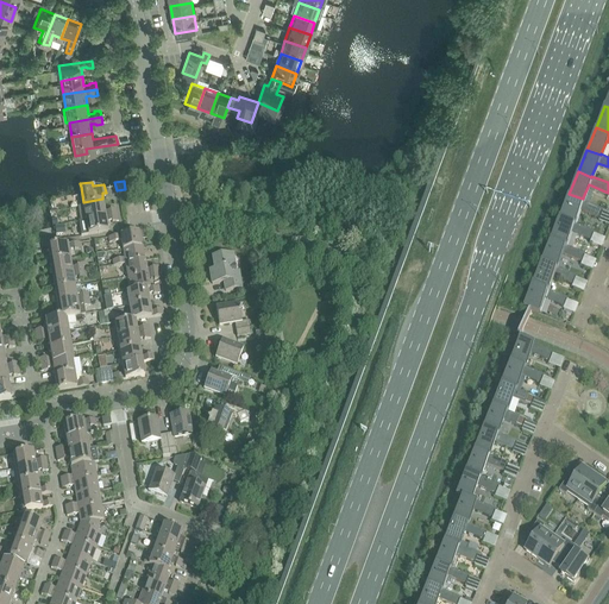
[(583,199),(569,194),(560,215),(573,221),(573,220),(579,207),(601,215),(604,207),(583,197),(583,199)]
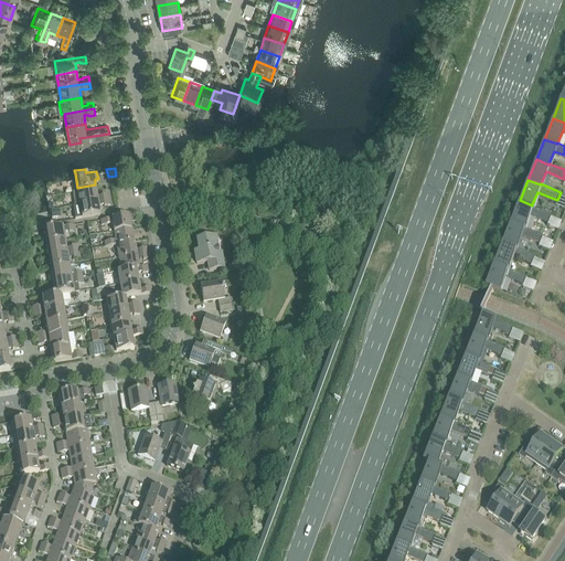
[(77,188),(80,201),(109,197),(108,190),(102,191),(103,192),(97,193),(95,184),(77,188)]
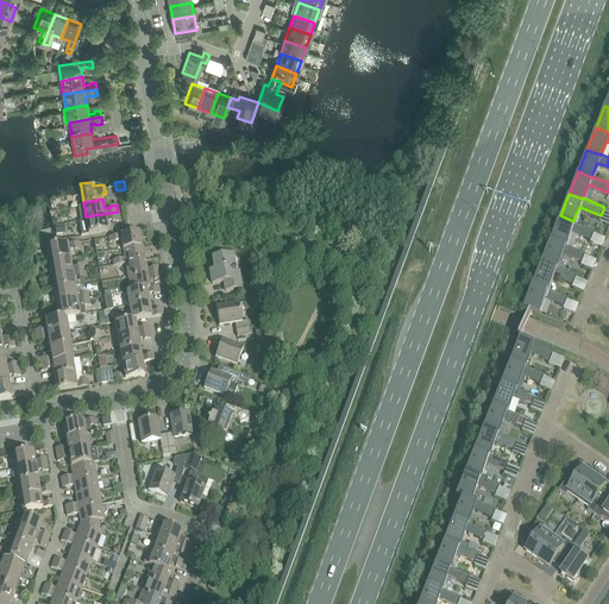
[(118,212),(86,216),(88,231),(108,227),(106,219),(112,218),(112,219),(119,218),(118,212)]
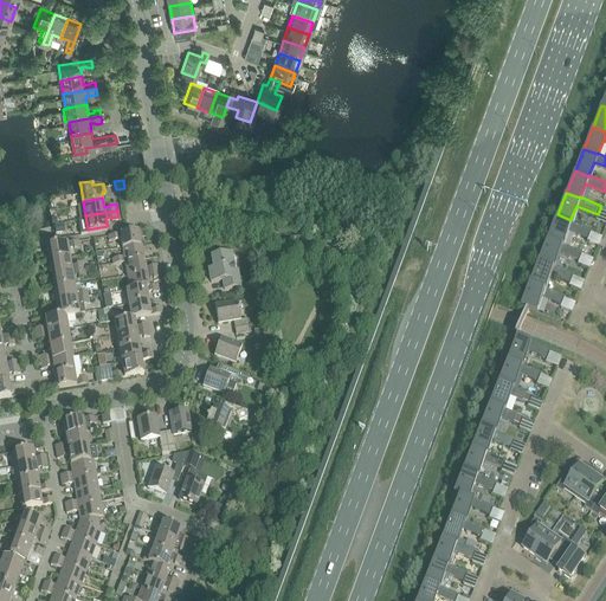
[(571,220),(558,214),(548,237),(562,241),(568,227),(590,237),(593,227),(571,219),(571,220)]
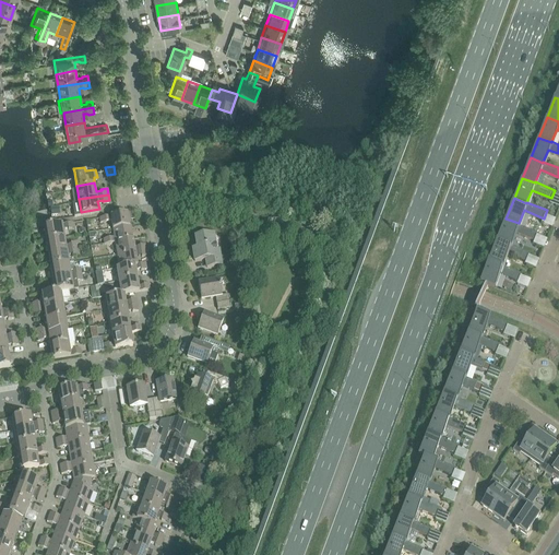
[(113,226),(131,223),(129,210),(99,214),(100,220),(111,217),(113,226)]
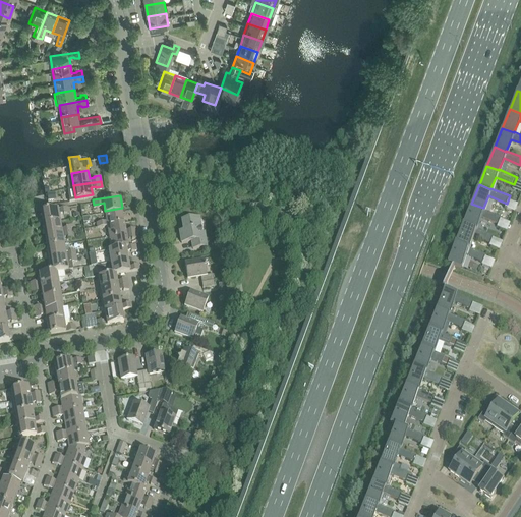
[(483,208),(471,204),(464,222),(475,227),(476,226),(480,215),(499,222),(502,215),(483,208)]
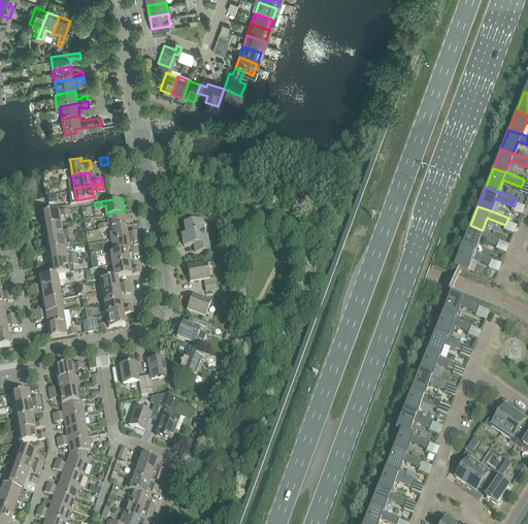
[(43,224),(61,221),(59,214),(64,213),(64,214),(70,213),(69,207),(41,211),(43,224)]
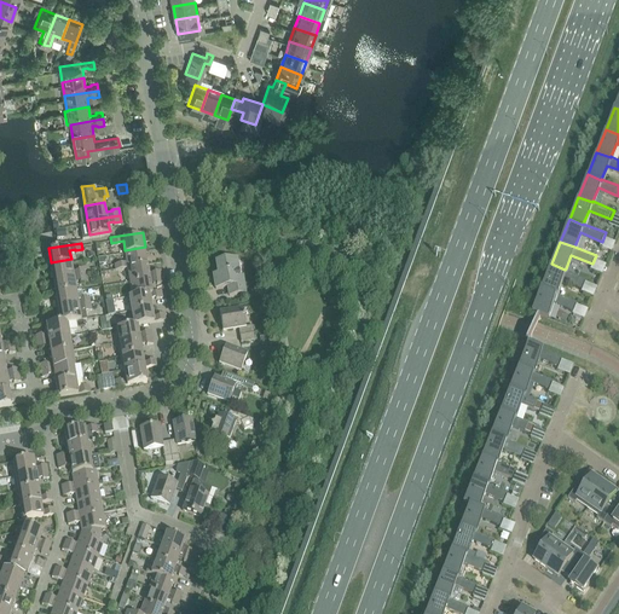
[(148,261),(145,247),(125,250),(127,259),(115,261),(115,266),(127,265),(148,261)]
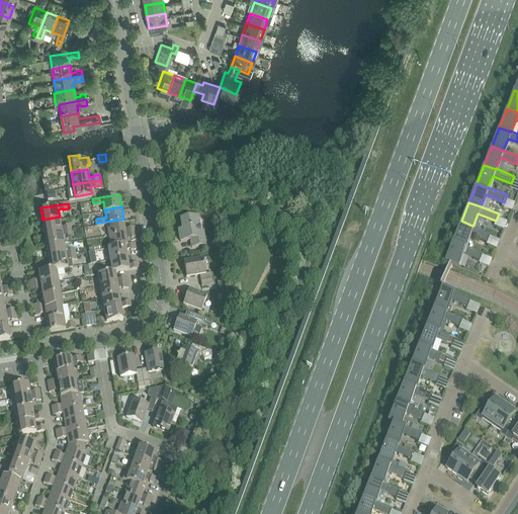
[(181,217),(182,227),(178,228),(180,239),(190,237),(192,244),(205,242),(202,228),(200,229),(198,213),(181,217)]
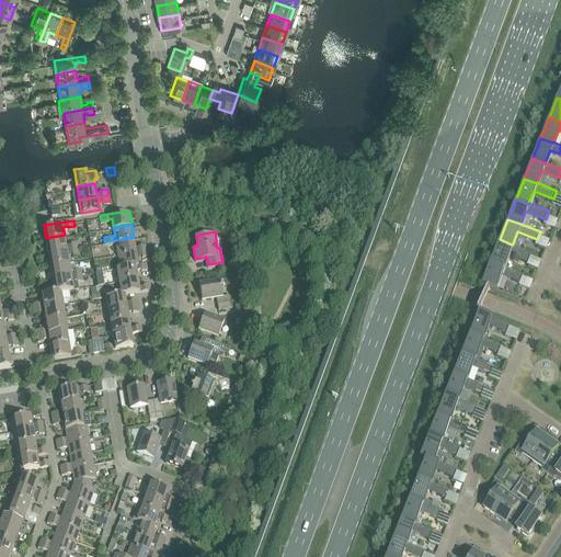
[(46,238),(48,251),(78,246),(77,240),(71,241),(71,242),(66,243),(65,235),(46,238)]
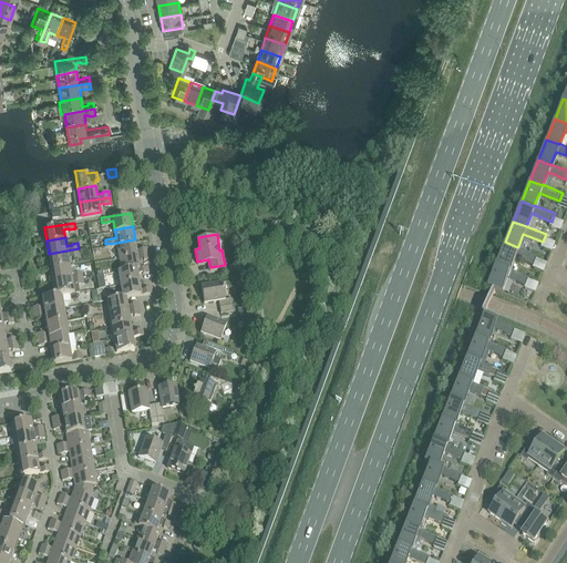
[(116,243),(119,255),(148,251),(147,244),(142,245),(142,246),(136,247),(135,239),(116,243)]
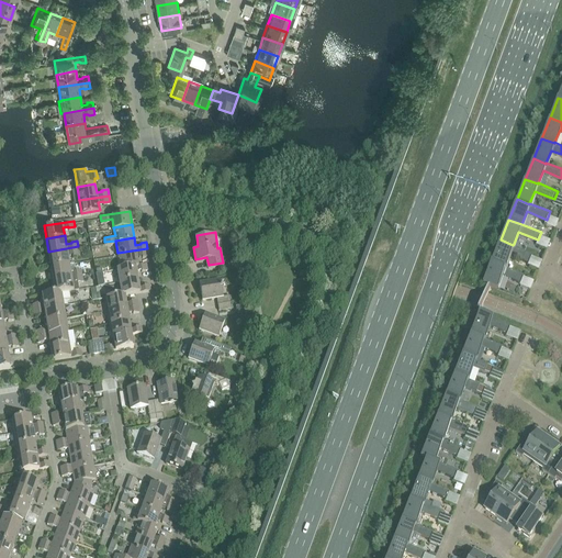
[(513,245),(501,240),(492,260),(505,265),(510,252),(530,260),(534,252),(514,244),(513,245)]
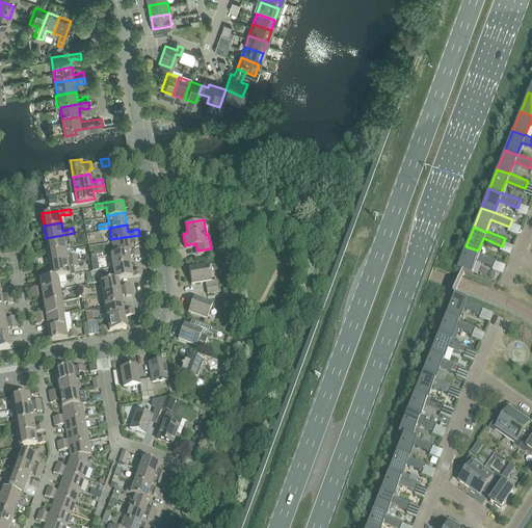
[(46,238),(48,251),(65,247),(63,240),(69,239),(69,240),(75,239),(74,233),(46,238)]
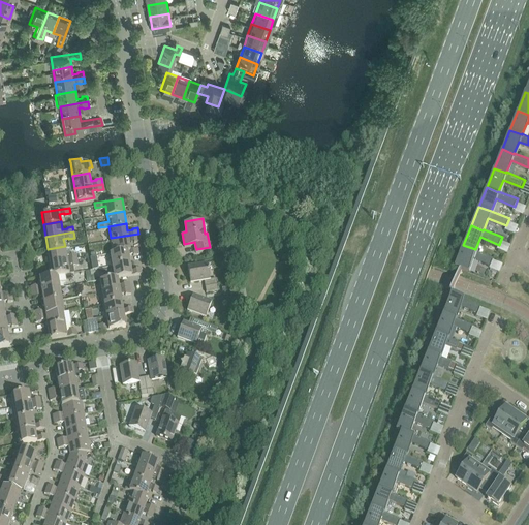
[(111,238),(113,250),(130,247),(129,240),(133,239),(134,240),(139,239),(138,234),(111,238)]
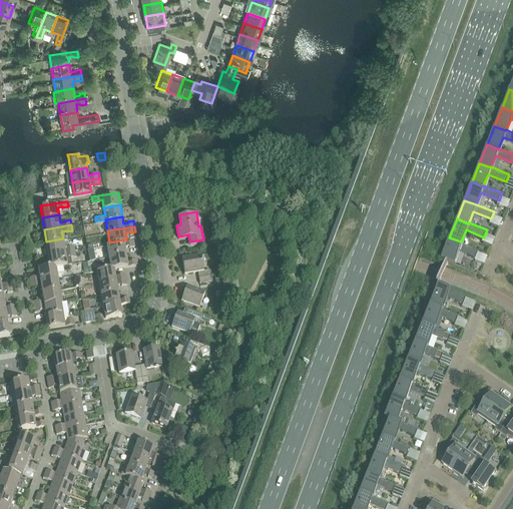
[(461,241),(449,237),(442,257),(453,261),(458,248),(476,256),(479,248),(461,241)]
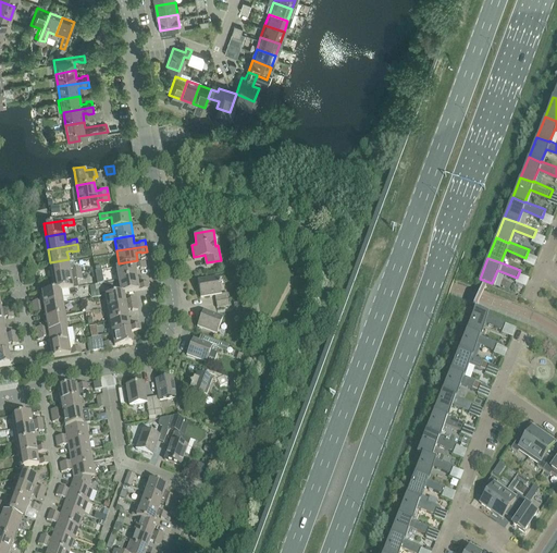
[(49,262),(51,275),(82,270),(81,265),(75,265),(75,267),(70,267),(69,259),(50,262),(49,262)]
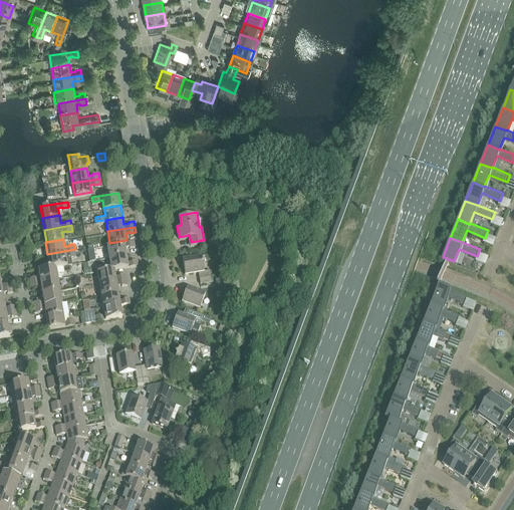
[(107,243),(109,255),(125,253),(124,245),(130,244),(130,246),(135,245),(134,239),(126,240),(109,243),(107,243)]
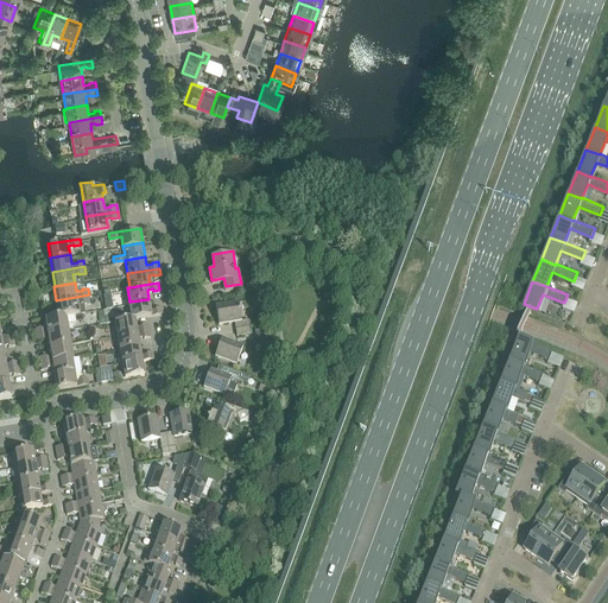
[(56,300),(58,313),(58,315),(67,313),(80,311),(78,302),(83,300),(84,303),(90,302),(89,294),(56,300)]
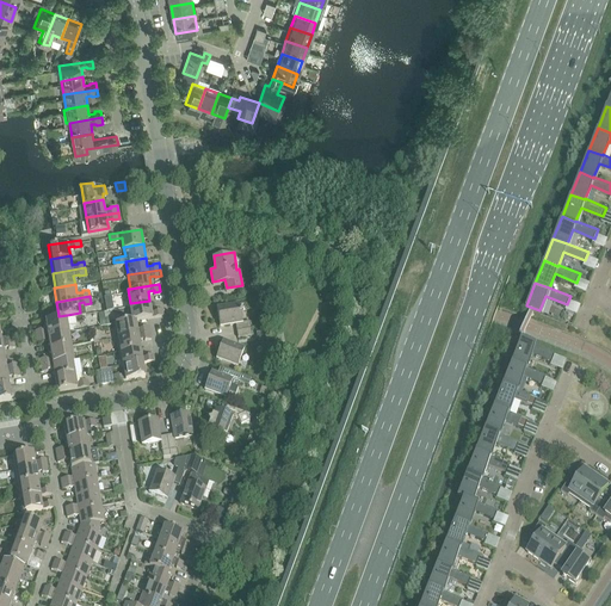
[(130,303),(133,317),(135,317),(164,313),(162,305),(156,307),(156,308),(150,309),(149,301),(130,303)]
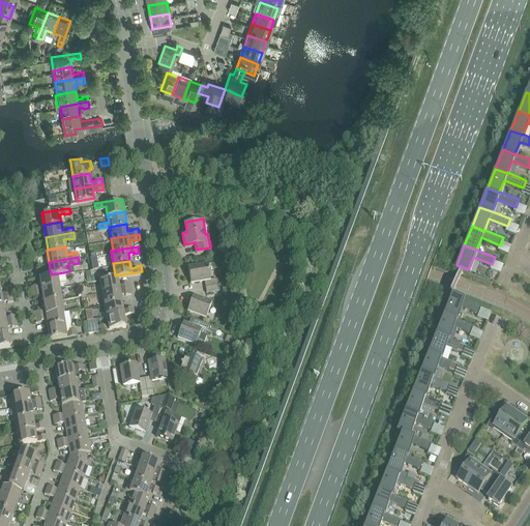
[(204,278),(205,284),(217,282),(216,275),(210,276),(207,261),(187,264),(190,281),(204,278)]
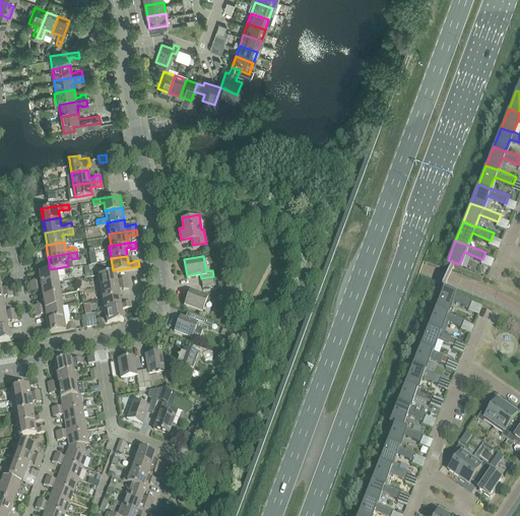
[(29,279),(30,284),(59,279),(57,268),(50,269),(50,268),(39,270),(40,278),(35,279),(35,278),(29,279)]
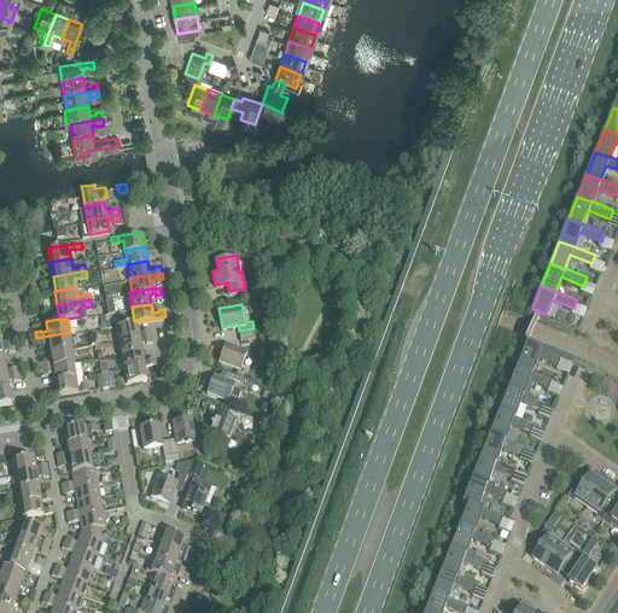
[(115,325),(117,339),(151,333),(151,326),(144,327),(144,328),(139,330),(136,321),(134,321),(115,325)]
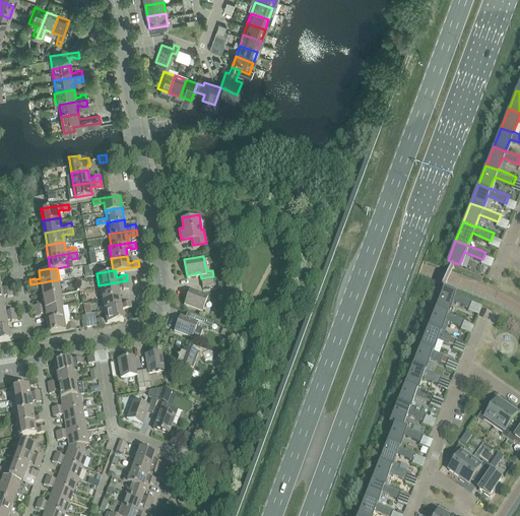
[(42,287),(43,295),(61,292),(59,279),(30,284),(31,291),(37,289),(37,288),(42,287)]
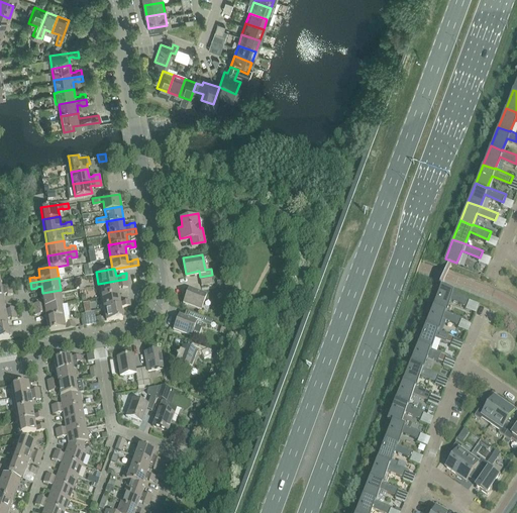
[(0,288),(11,286),(11,281),(5,282),(6,283),(1,284),(0,279),(0,288)]
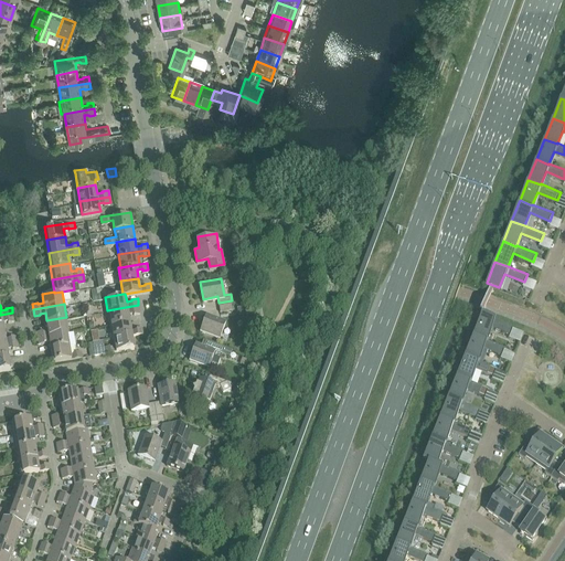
[(107,310),(109,324),(129,319),(128,311),(134,310),(134,311),(139,310),(138,305),(107,310)]
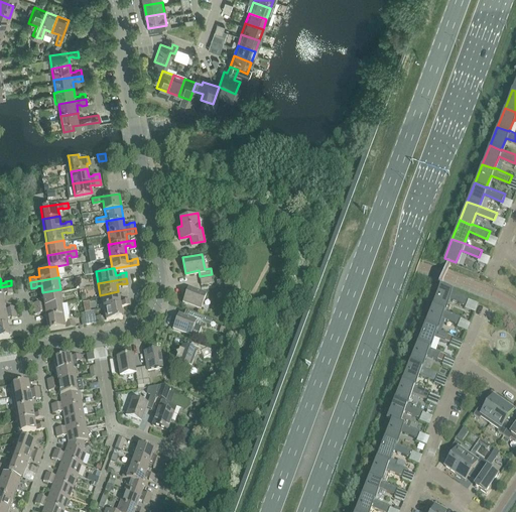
[(182,299),(201,306),(207,291),(188,284),(182,299)]
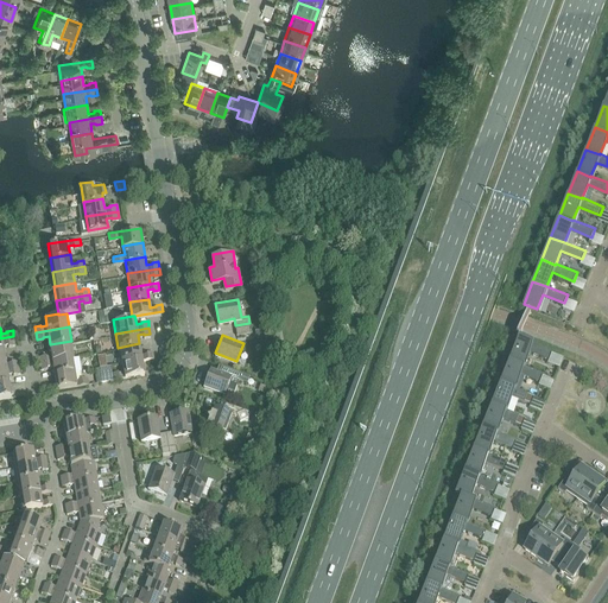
[(517,335),(508,357),(521,363),(521,362),(527,349),(549,357),(552,349),(517,335)]
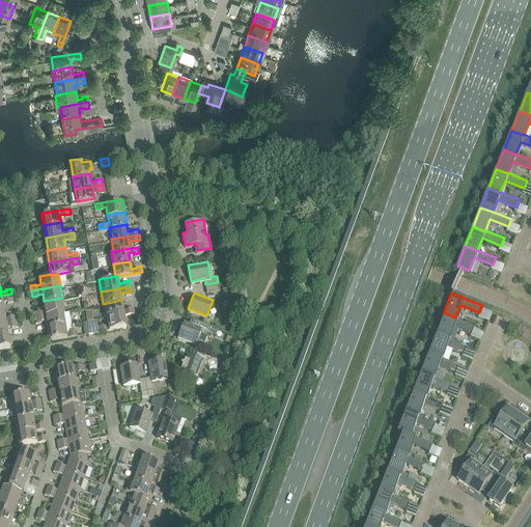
[(0,296),(0,308),(3,308),(2,300),(7,300),(7,301),(12,300),(11,294),(0,296)]
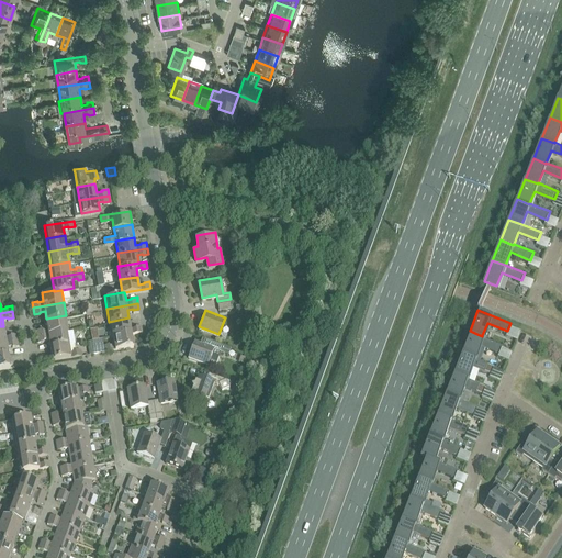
[(36,327),(37,334),(66,328),(66,330),(68,328),(66,315),(46,319),(47,327),(42,327),(42,326),(36,327)]
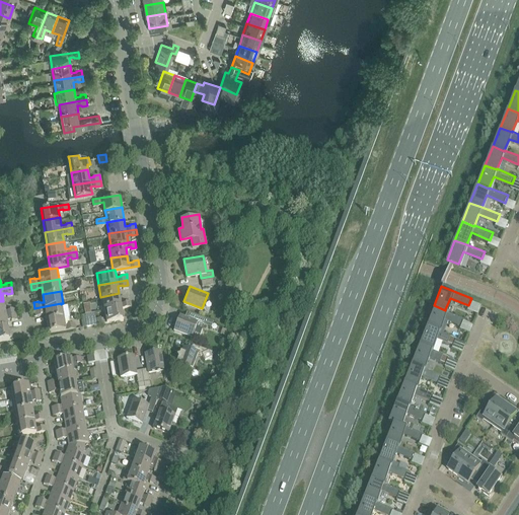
[(102,309),(104,308),(121,305),(121,306),(132,304),(131,298),(125,299),(125,300),(121,301),(119,293),(100,297),(102,309)]
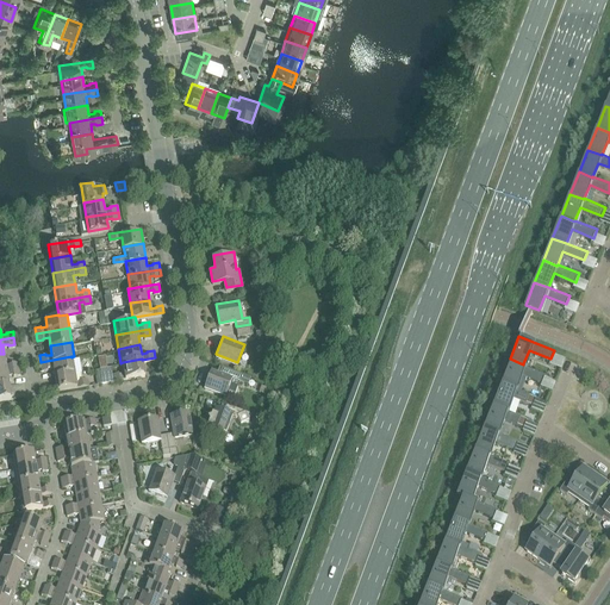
[(0,354),(0,368),(19,366),(18,359),(11,360),(12,361),(6,362),(4,354),(0,354)]
